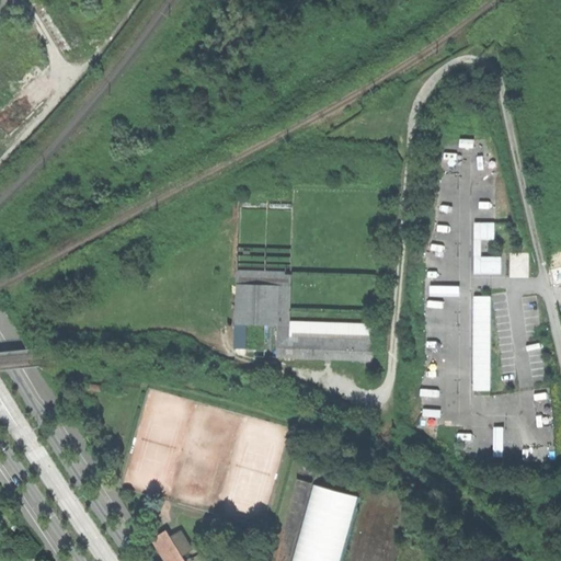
[(474,274),(502,274),(501,258),(481,258),(481,240),(495,240),(495,222),(474,222),(474,274)]
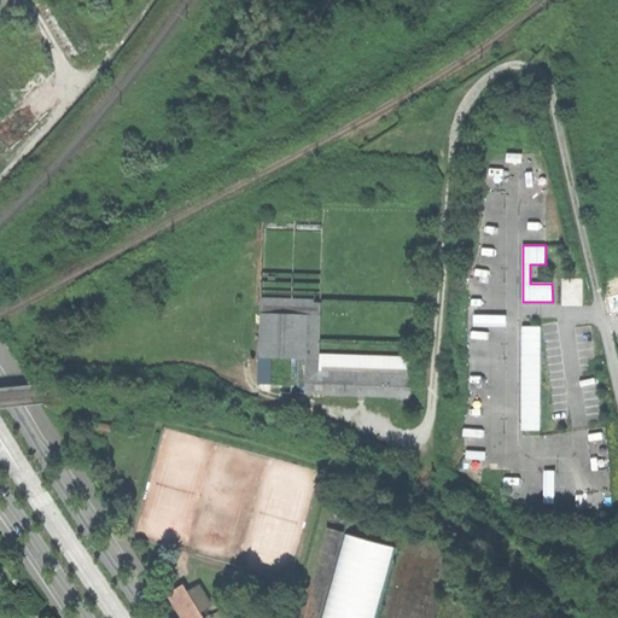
[(304,394),(409,397),(410,361),(319,357),(321,298),(262,297),(261,340),(307,343),(304,394)]
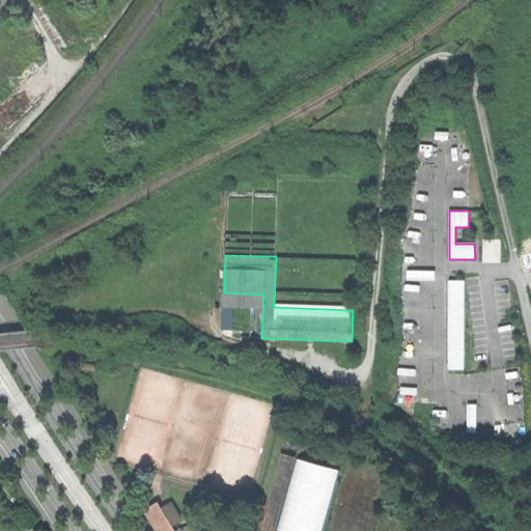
[(435,272),(408,271),(408,280),(435,280),(435,272)]
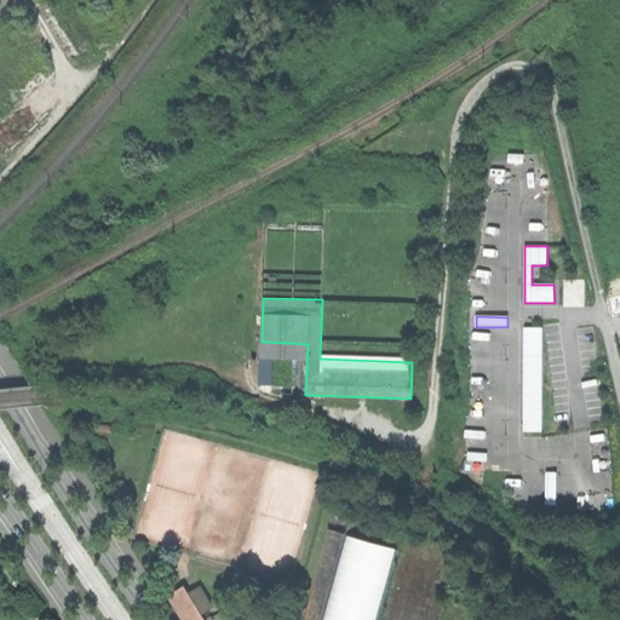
[(543,328),(524,328),(523,431),(541,431),(543,328)]
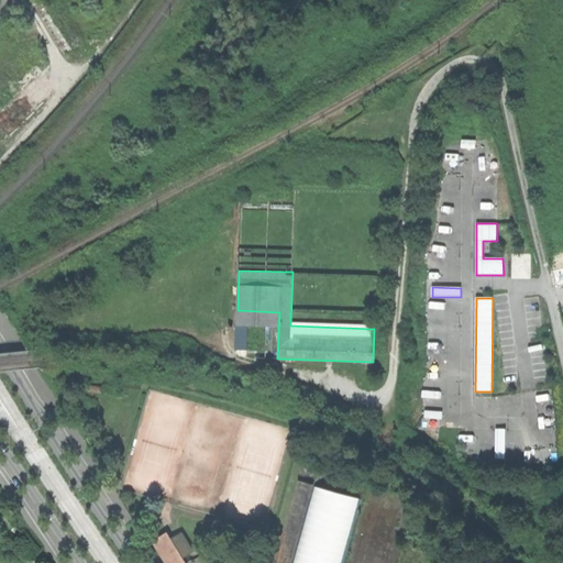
[(235,357),(250,357),(251,331),(236,331),(235,357)]
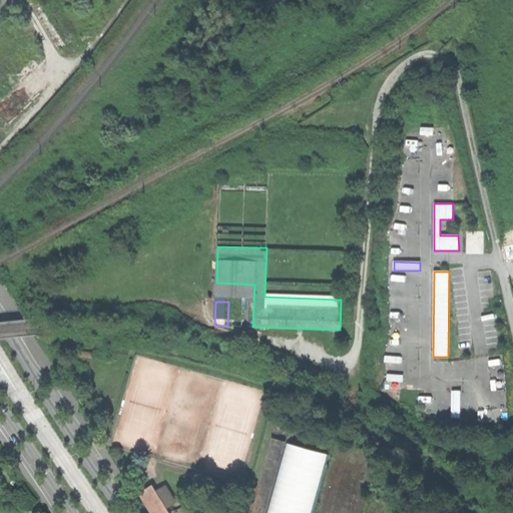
[(461,391),(452,391),(452,418),(460,418),(461,391)]
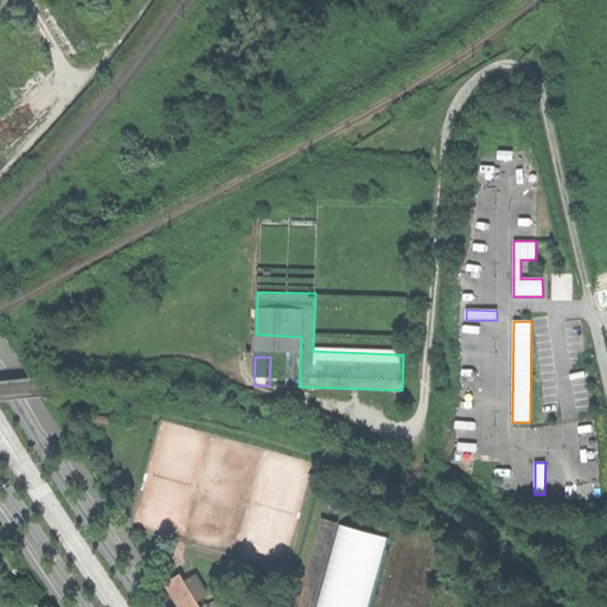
[(372,606),(389,534),(340,523),(320,606),(372,606)]
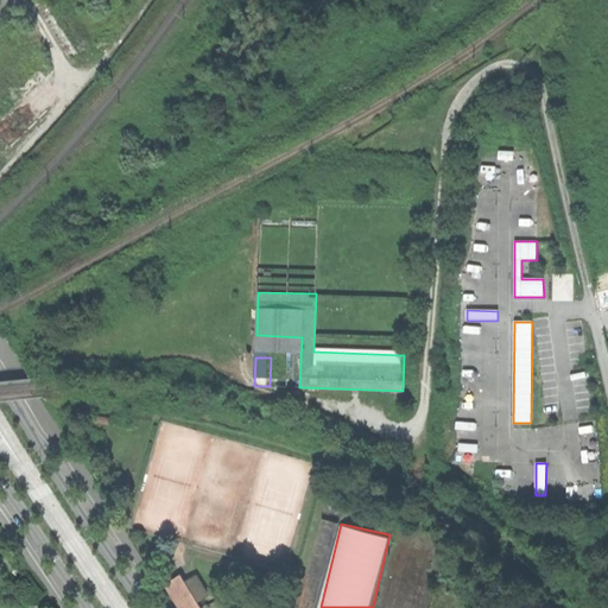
[(181,576),(165,586),(179,607),(200,607),(196,601),(185,583),(181,576)]
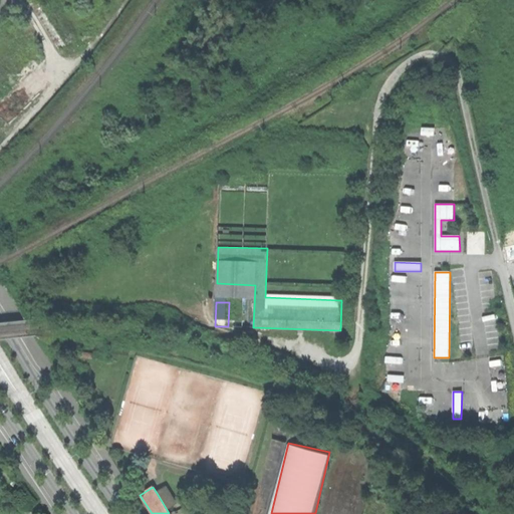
[(167,487),(157,493),(166,508),(176,502),(167,487)]
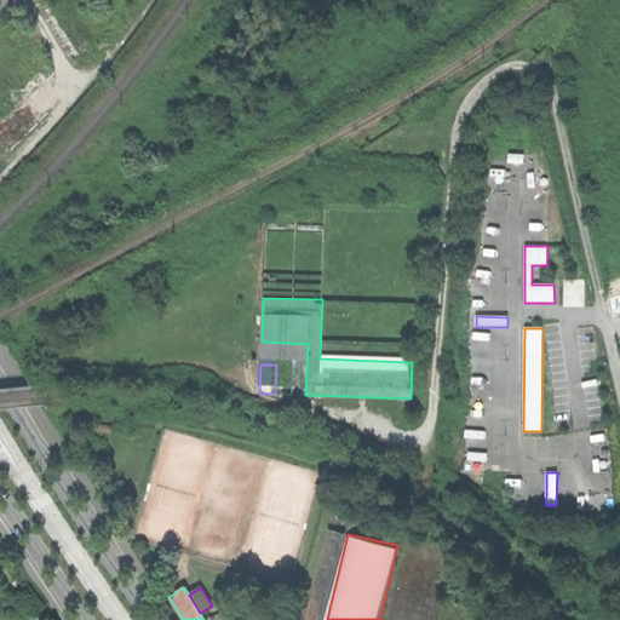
All buildings are outlined.
